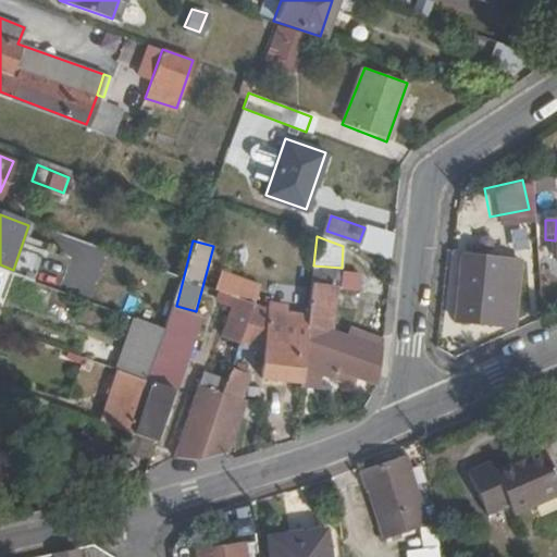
[(525,304),(527,296),(517,295),(520,265),(520,260),(486,257),(487,249),(475,249),(475,257),(462,256),(456,319),(516,324),(517,302),(525,304)]
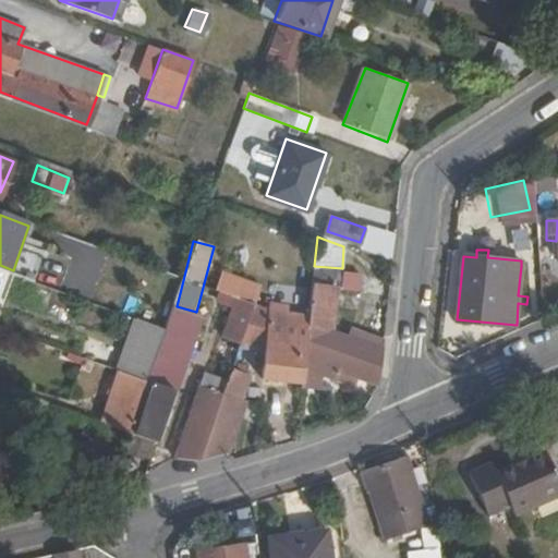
[(310,324),(302,380),(315,383),(319,370),(336,376),(340,366),(378,381),(381,349),(329,331),(334,287),(360,289),(363,271),(342,268),(314,266),(310,324)]
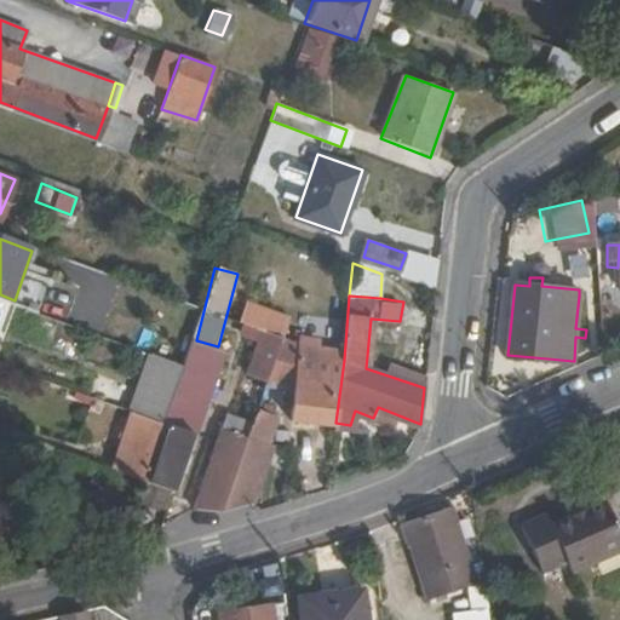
[(575,328),(586,329),(587,296),(579,296),(575,328)]
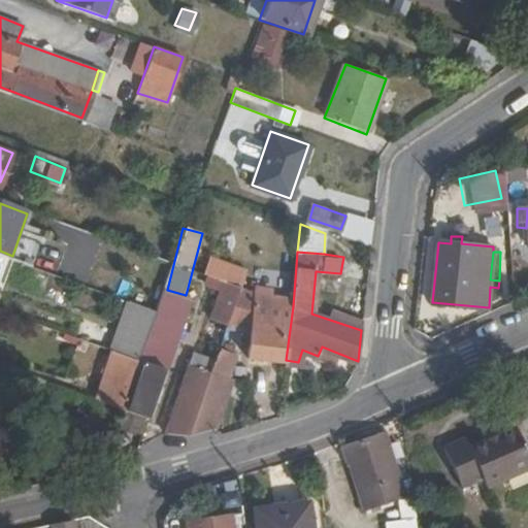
[(219,279),(240,288),(244,276),(223,267),(219,279)]
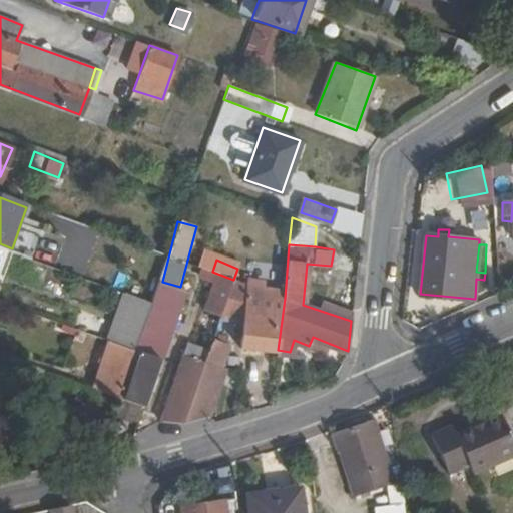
[(209,309),(223,313),(233,280),(212,272),(205,270),(202,278),(216,284),(209,309)]
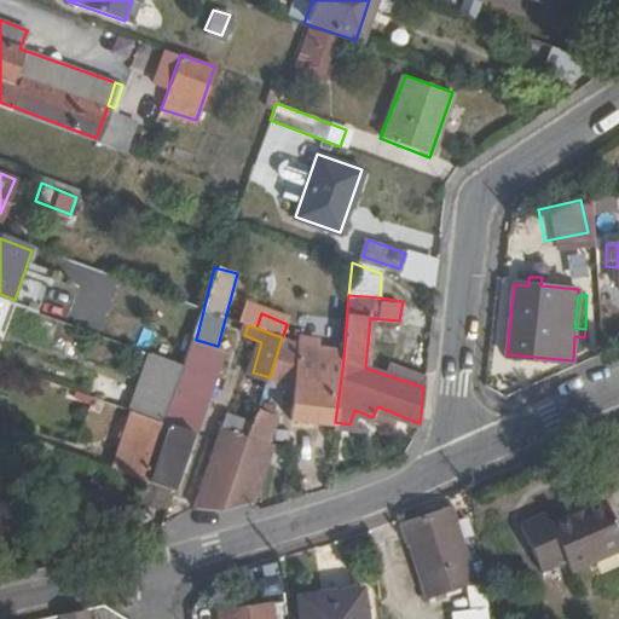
[(293,417),(335,422),(343,359),(282,337),(270,377),(295,386),(293,417)]
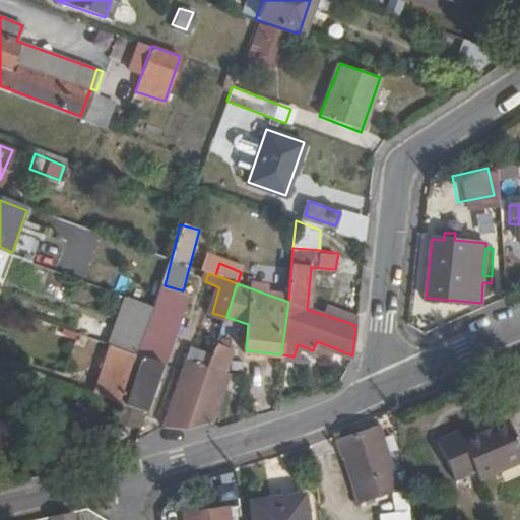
[(110,344),(136,354),(153,306),(126,296),(110,344)]
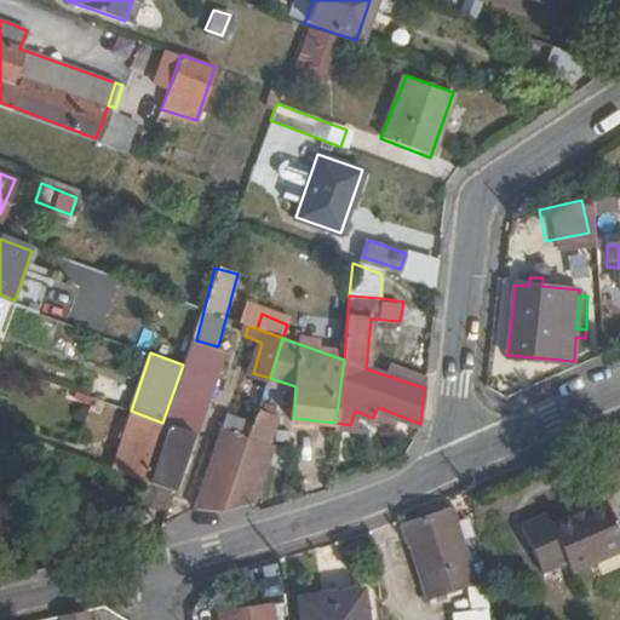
[(173,425),(149,493),(170,501),(222,365),(191,354),(167,423),(173,425)]
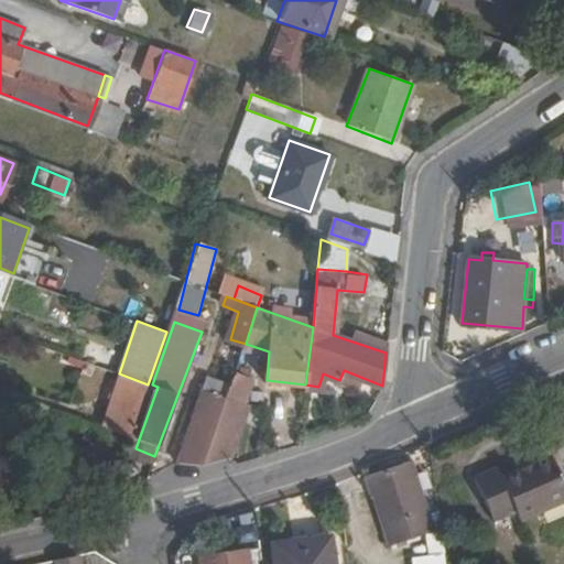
[(237,371),(228,397),(245,402),(250,376),(237,371)]
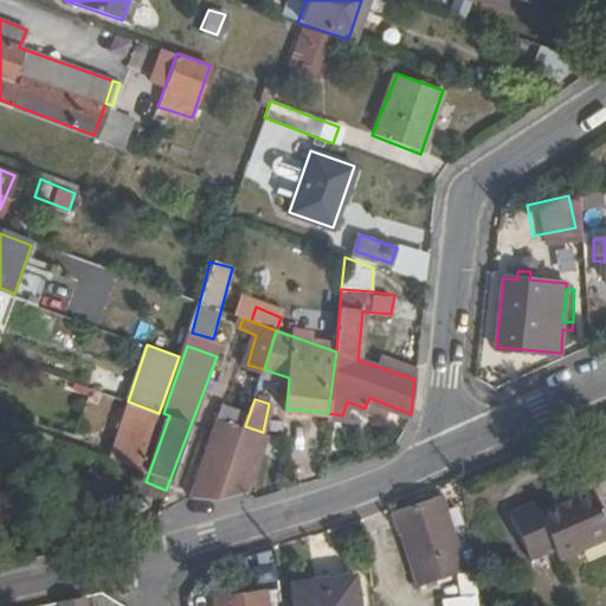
[(249,485),(266,434),(263,432),(245,426),(217,418),(189,495),(216,496),(249,485)]
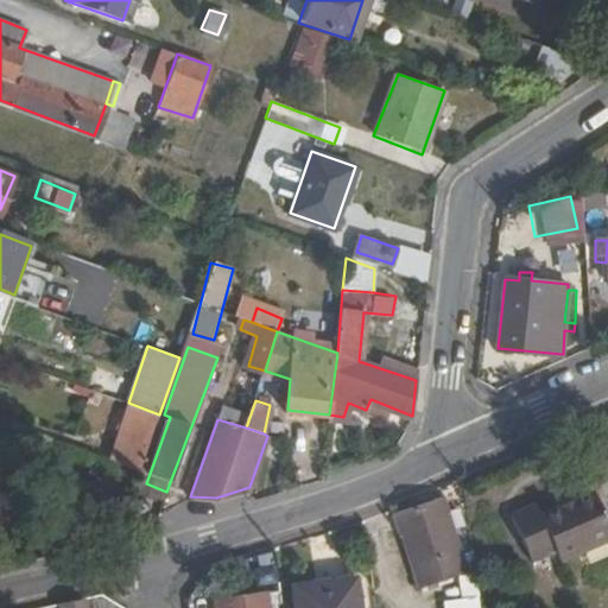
[(166,492),(146,483),(141,494),(163,502),(166,492)]
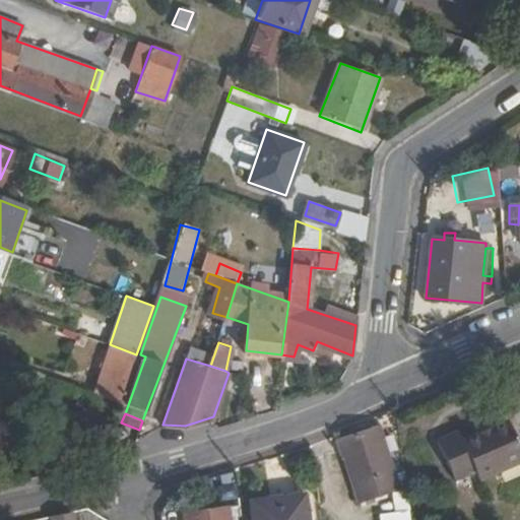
[(473,465),(478,474),(519,457),(519,447),(507,415),(460,433),(457,425),(435,434),(452,474),(473,465)]
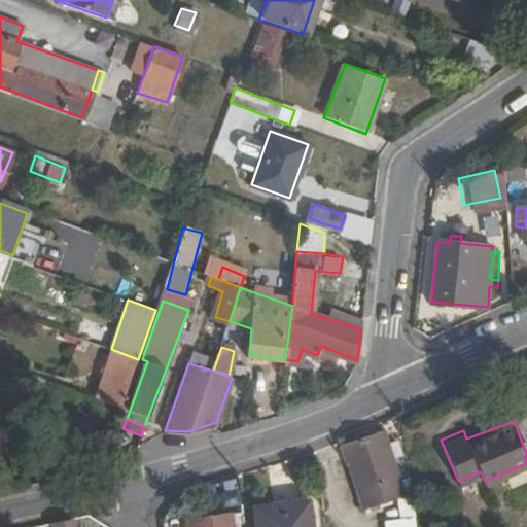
[(366,510),(403,497),(383,433),(342,447),(347,463),(351,461),(366,510)]
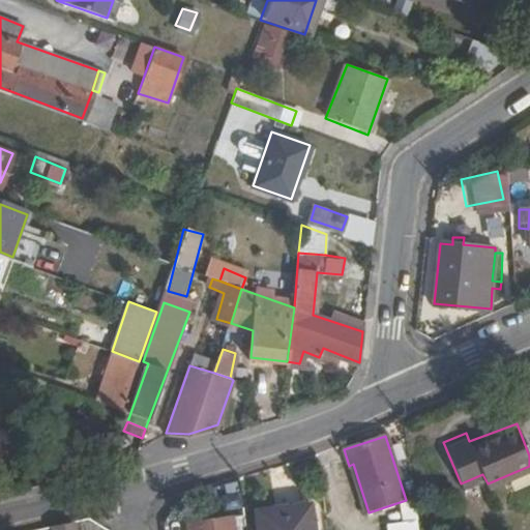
[(308,529),(306,508),(255,514),(256,529),(308,529)]
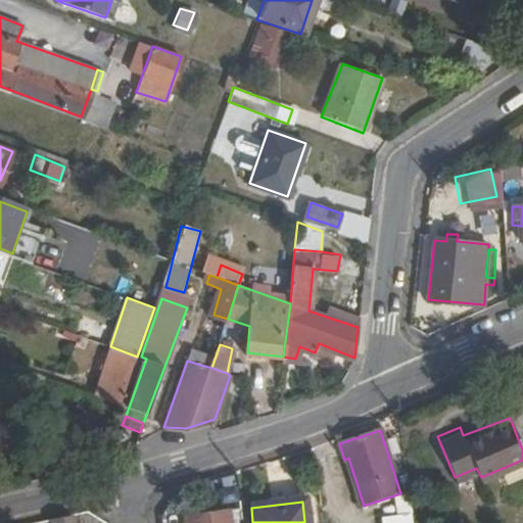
[(241,522),(239,503),(186,509),(187,522),(241,522)]
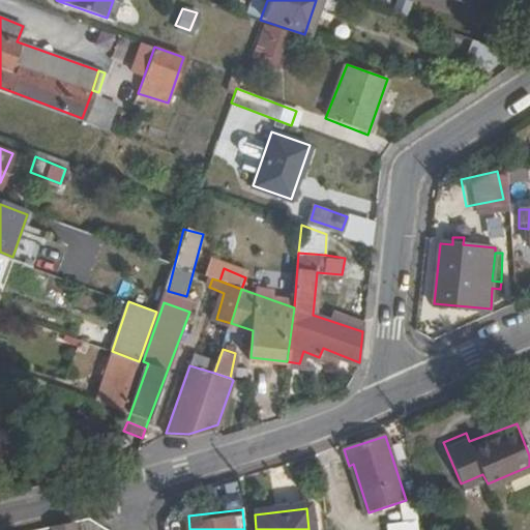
[(74,529),(71,521),(51,525),(51,529),(74,529)]
